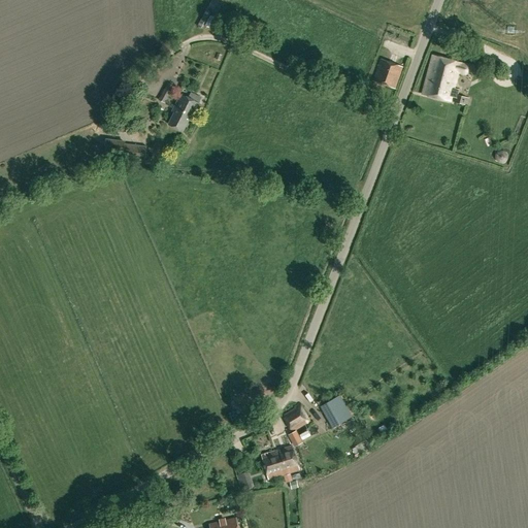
[(466,73),(468,65),(460,63),(433,56),(423,94),(451,101),(452,97),(457,98),(456,103),(467,105),(469,98),(458,95),(460,90),(454,88),(458,71),(466,73)]
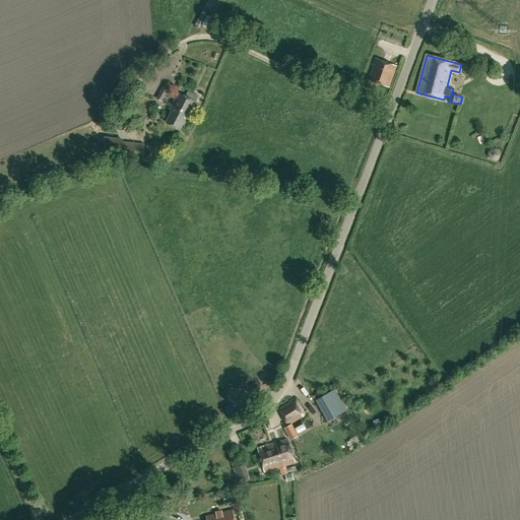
[(389,87),(397,66),(376,58),(368,80),(389,87)]
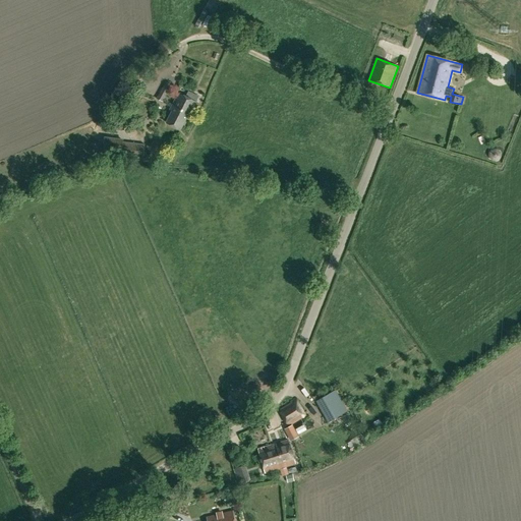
[(163,91),(160,98),(167,101),(170,94),(163,91)]
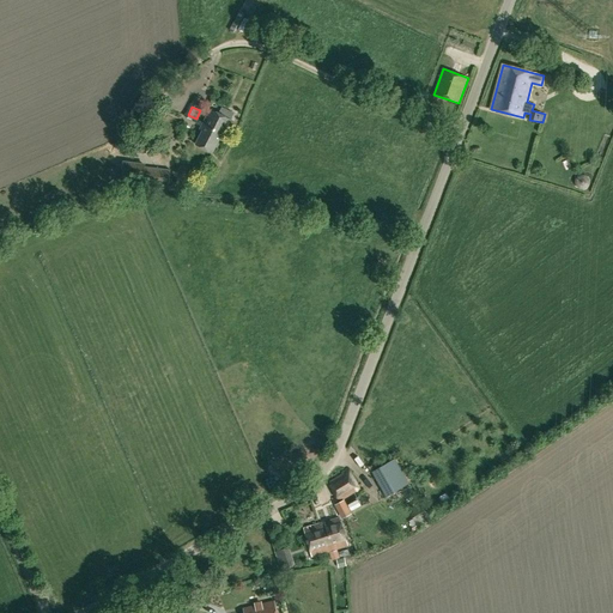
[(224,135),(232,120),(211,109),(200,129),(202,131),(195,145),(212,152),(222,134),(224,135)]
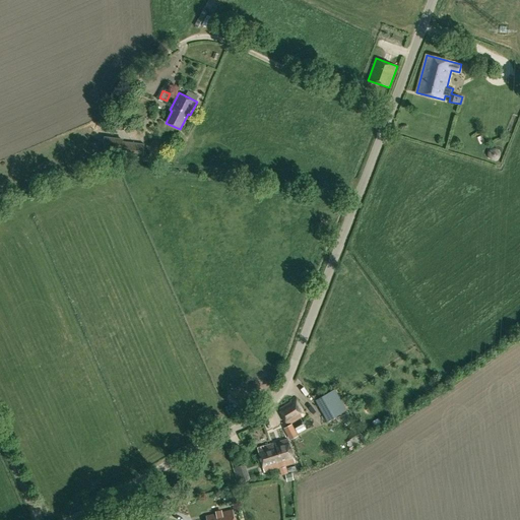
[(142,158),(144,144),(123,141),(123,140),(105,138),(103,153),(142,158)]
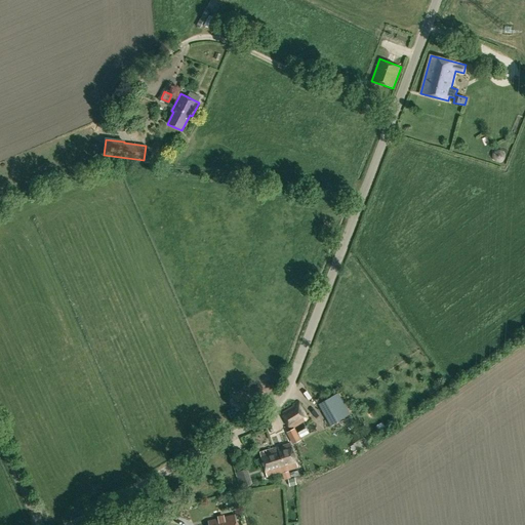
[(338,393),(319,403),(331,425),(351,414),(338,393)]
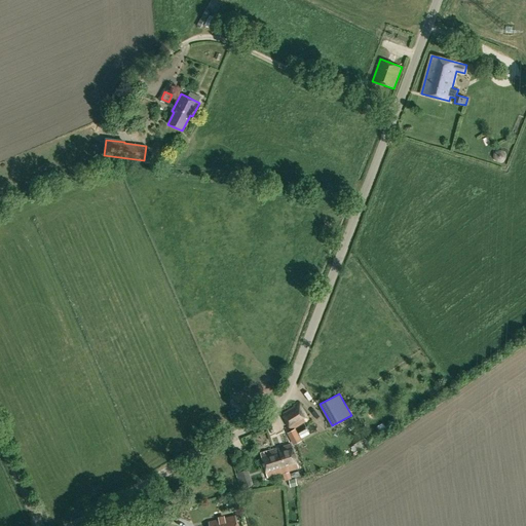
[(292,429),(309,419),(300,403),(283,413),(292,429)]
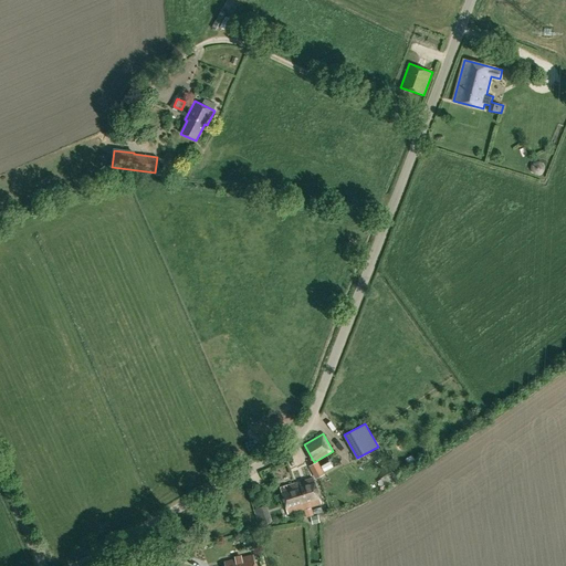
[(331,460),(321,465),(324,472),(334,465),(331,460)]
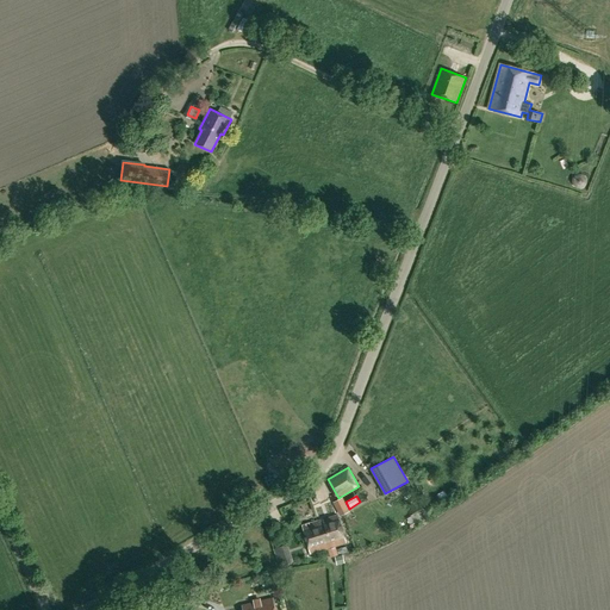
[(334,502),(341,514),(348,510),(342,497),(334,502)]
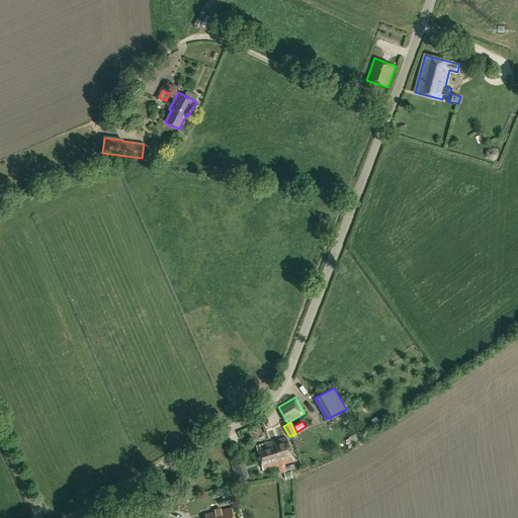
[(264,469),(294,460),(286,437),(257,446),(264,469)]
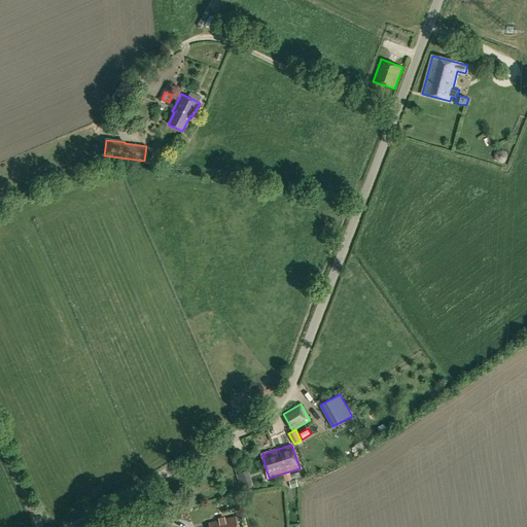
[(248,470),(237,475),(242,490),(253,486),(248,470)]
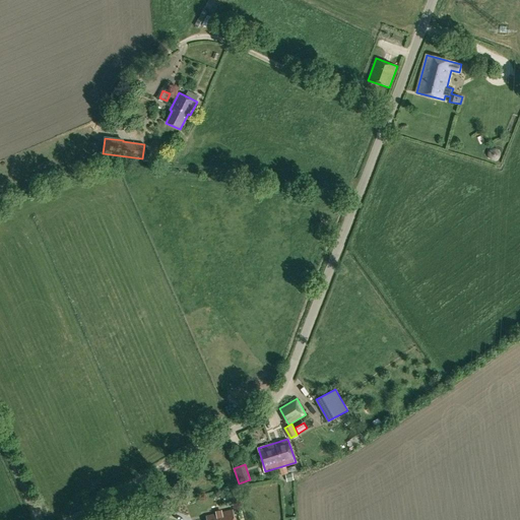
[(235,519),(233,510),(206,516),(207,519),(235,519)]
